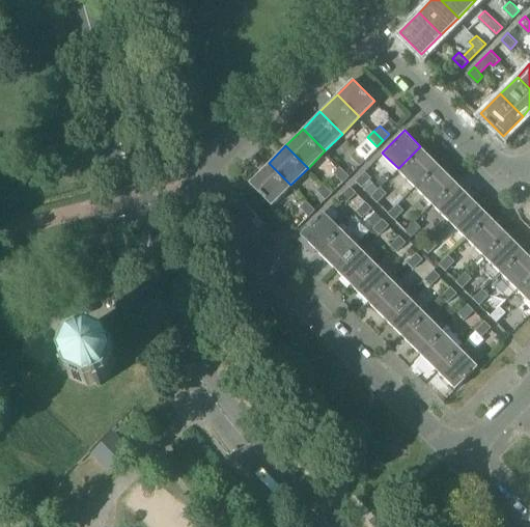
[(398,168),(415,186),(438,164),(420,146),(398,168)]
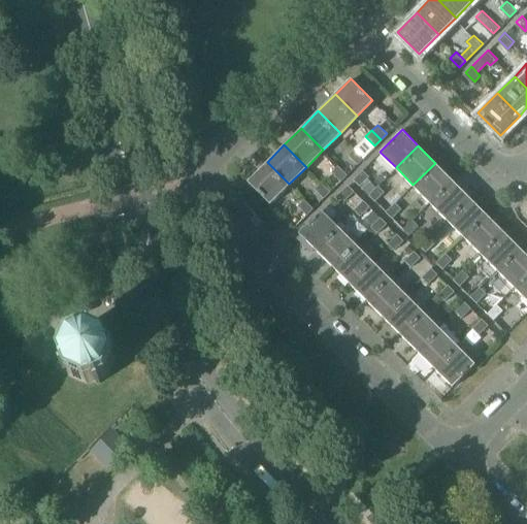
[(349,154),(358,163),(364,156),(355,148),(349,154)]
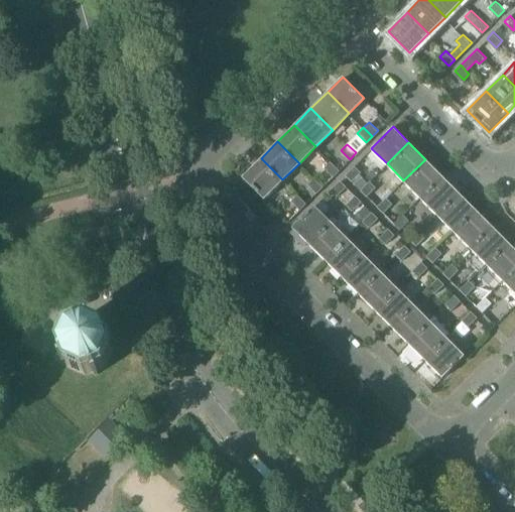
[(282,179),(261,158),(243,176),(264,198),(282,179)]
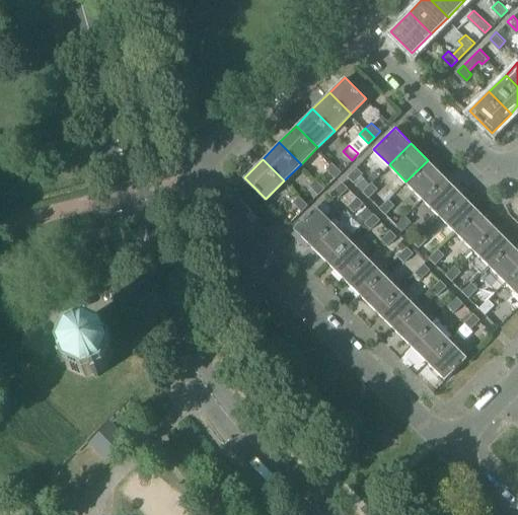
[(405,181),(422,198),(444,175),(428,160),(405,181)]
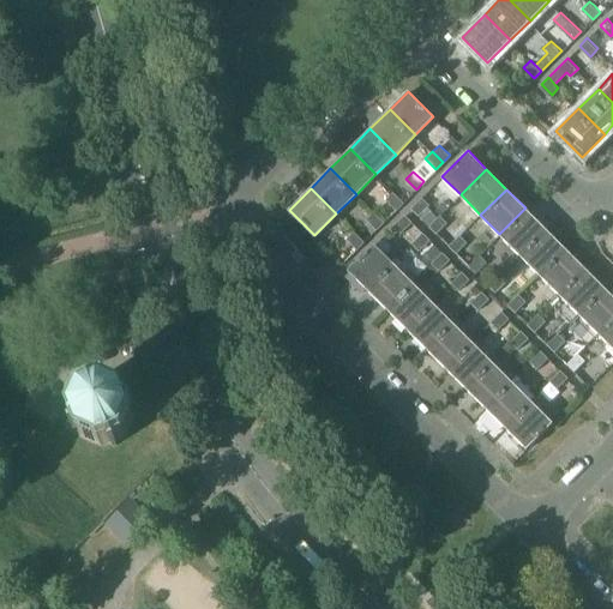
[(386,198),(396,209),(403,202),(392,191),(386,198)]
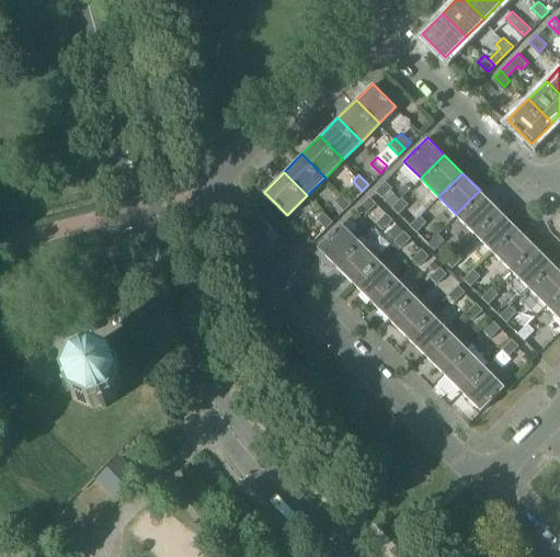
[(376,189),(383,196),(391,186),(385,180),(376,189)]
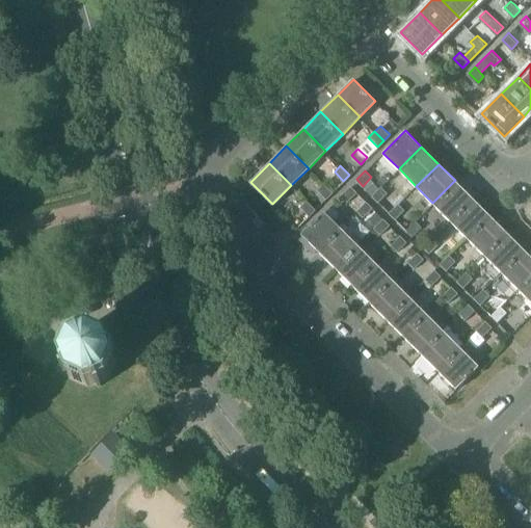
[(432,203),(450,219),(472,198),(455,180),(432,203)]
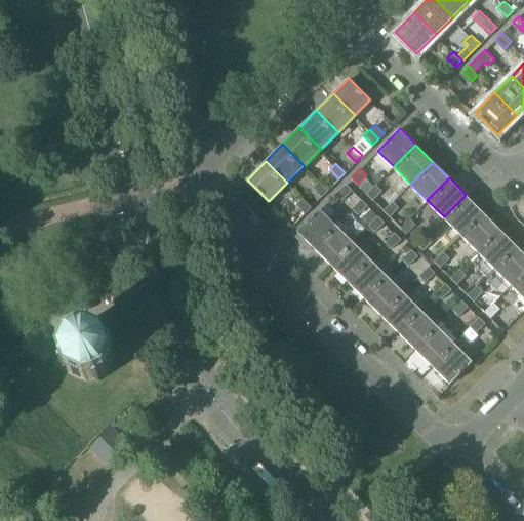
[(313,186),(322,195),(328,189),(319,179),(313,186)]
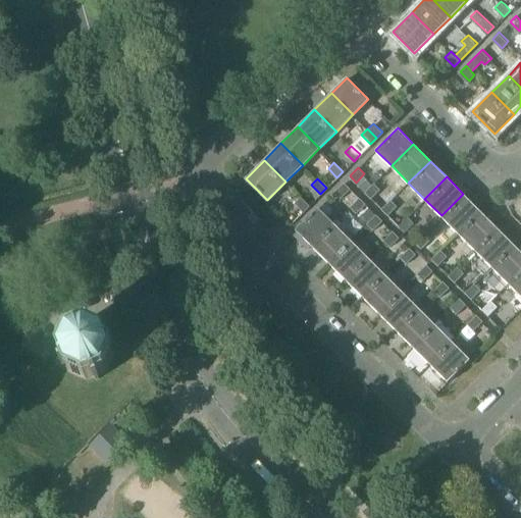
[(344,182),(335,190),(342,196),(350,188),(344,182)]
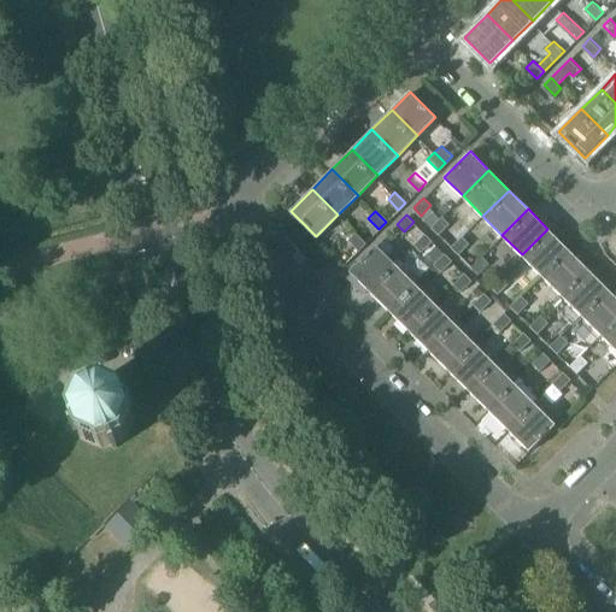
[(450,222),(443,215),(432,227),(439,234),(450,222)]
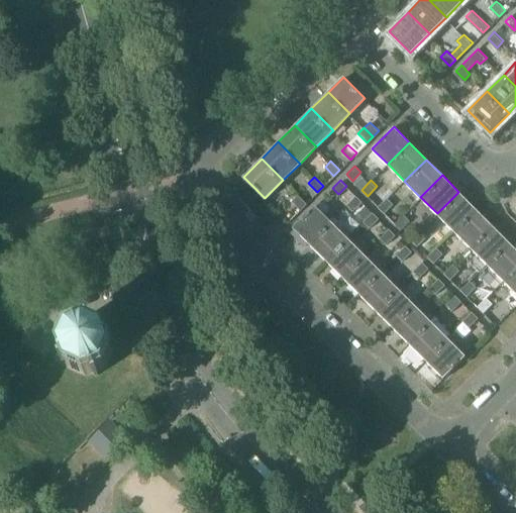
[(437,213),(453,230),(475,208),(458,192),(437,213)]
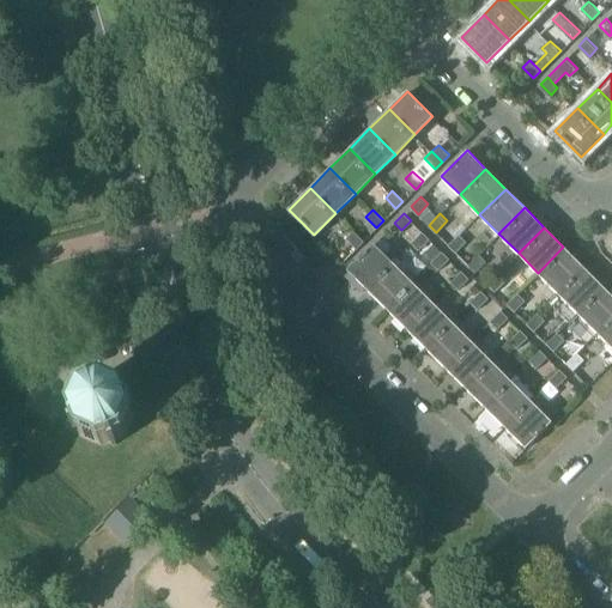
[(346,237),(357,248),(364,241),(353,230),(346,237)]
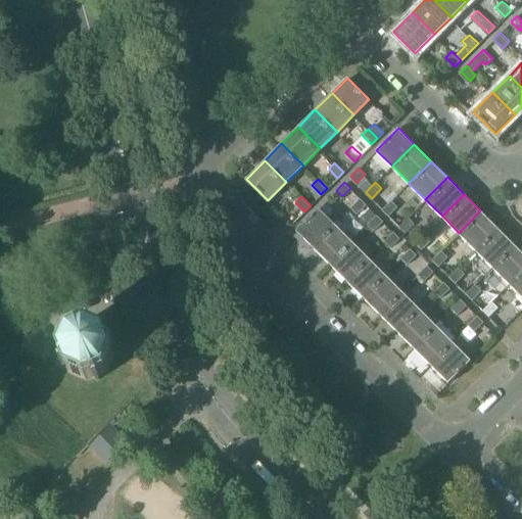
[(367,203),(361,197),(351,206),(358,213),(367,203)]
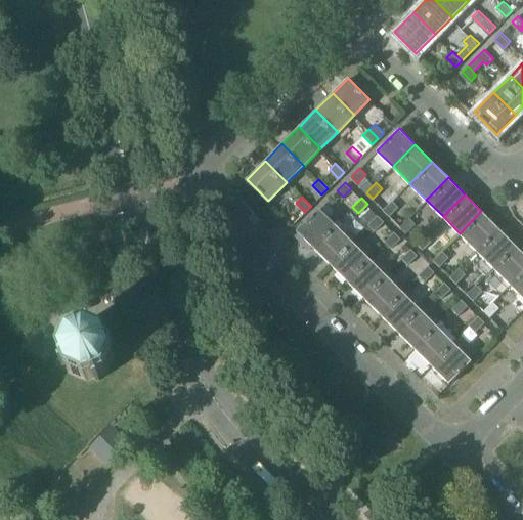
[(383,209),(389,215),(398,206),(392,200),(383,208),(384,209),(383,209)]
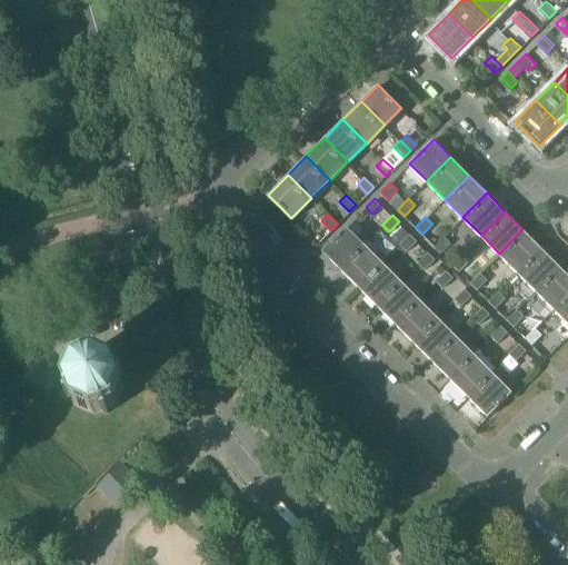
[(402,241),(410,233),(402,225),(395,234),(402,241)]
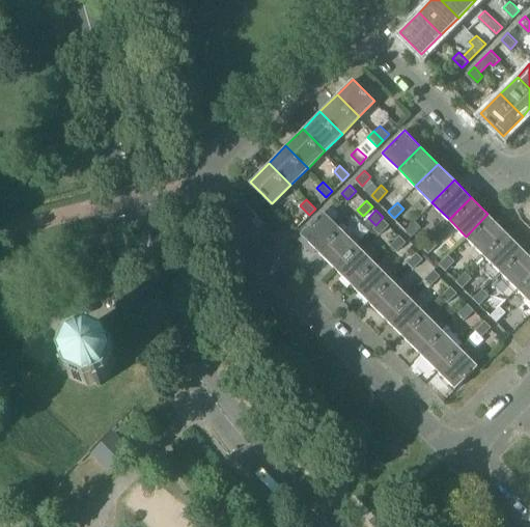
[(301,233),(317,249),(339,227),(324,211),(301,233)]
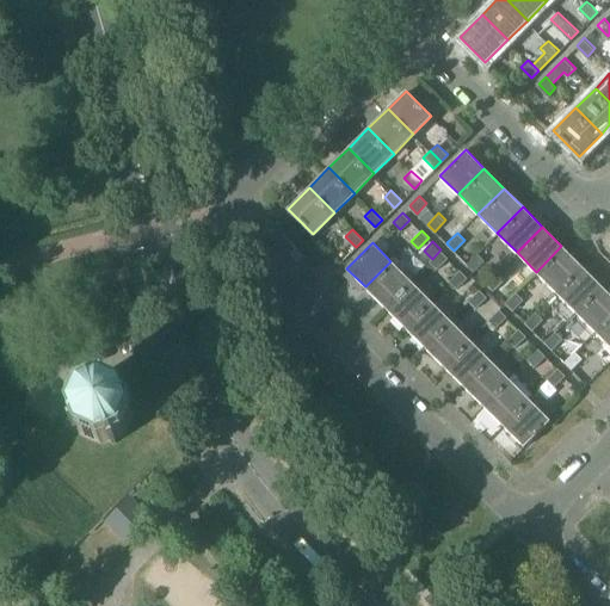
[(536,272),(555,291),(581,266),(561,246),(536,272)]
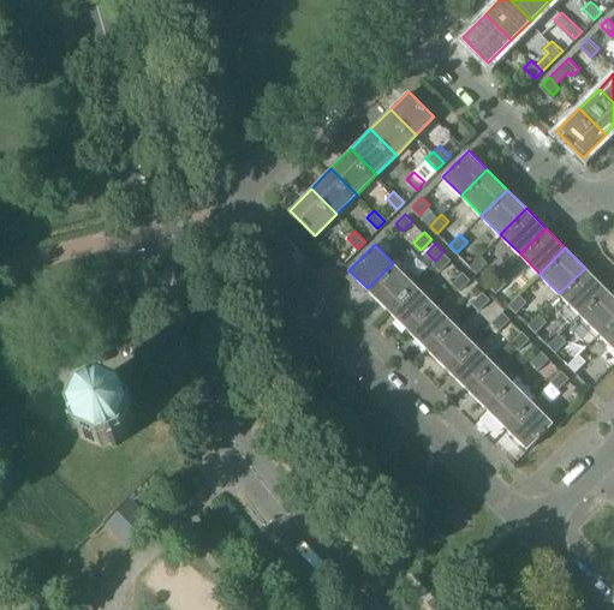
[(451,258),(443,251),(435,261),(433,262),(440,269),(451,258)]
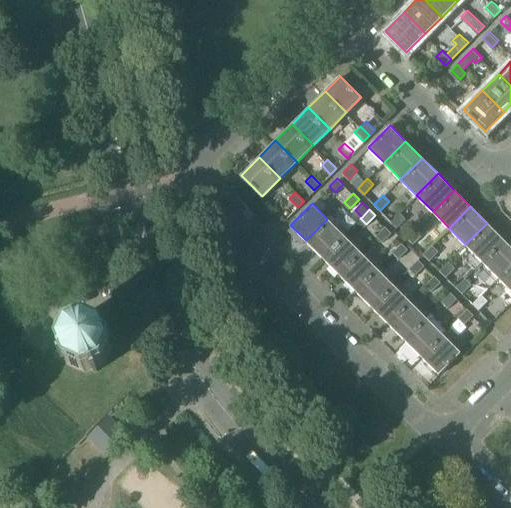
[(391,221),(397,227),(406,218),(399,212),(391,221)]
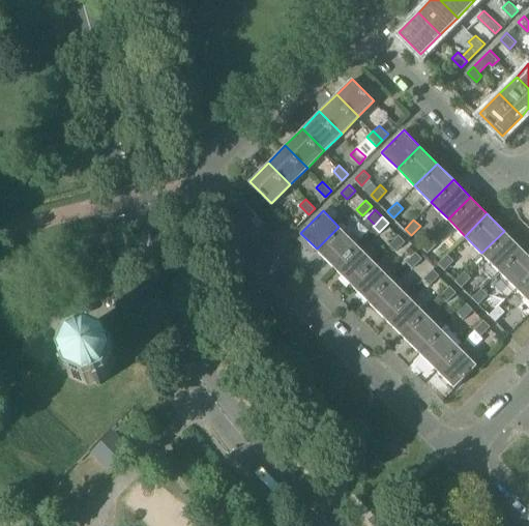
[(317,249),(333,265),(355,243),(339,227),(317,249)]
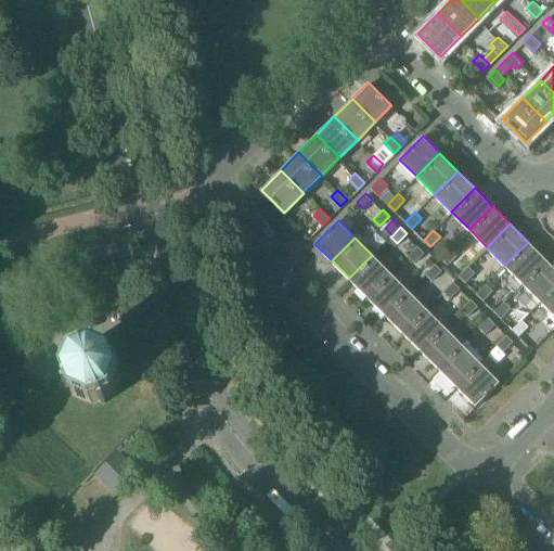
[(504,265),(523,282),(545,259),(528,242),(504,265)]
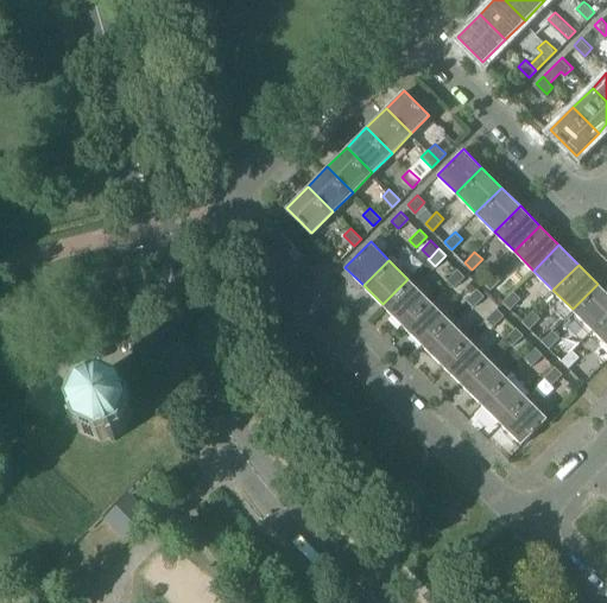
[(466,275),(459,268),(448,279),(455,286),(466,275)]
